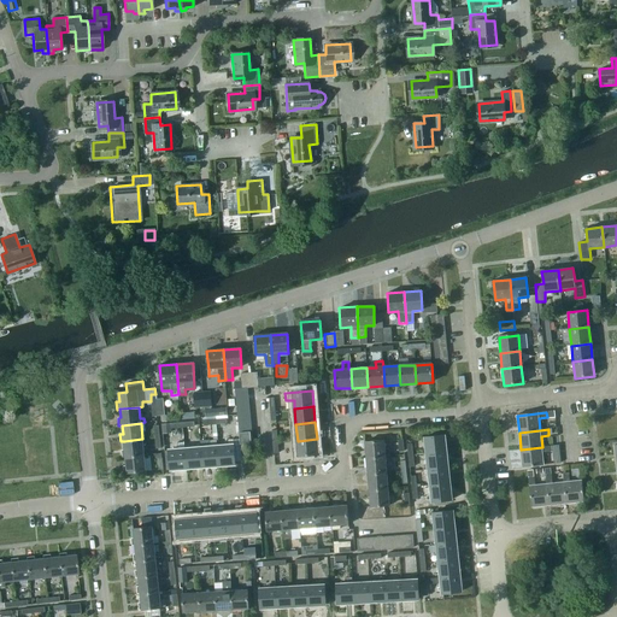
[(251,444),(251,433),(239,433),(240,445),(251,444)]
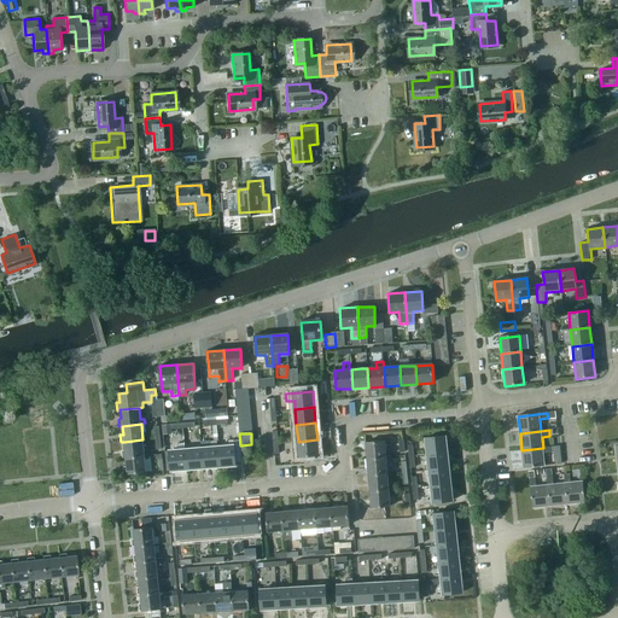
[(426,438),(429,455),(447,453),(445,436),(426,438)]
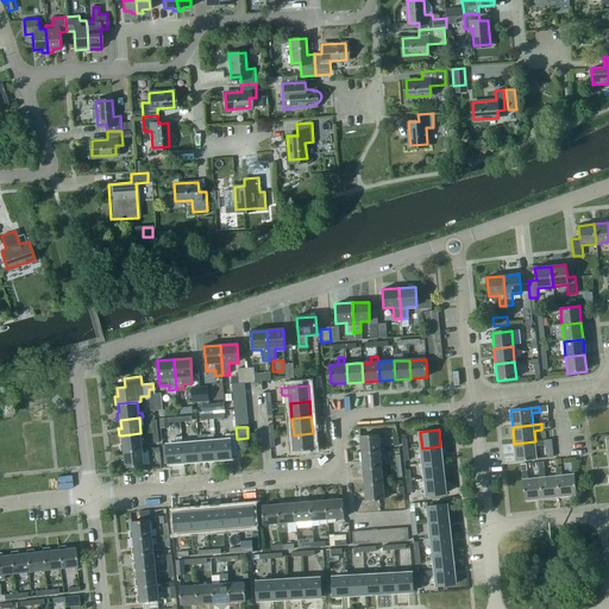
[(120,452),(124,451),(143,450),(140,433),(123,435),(123,444),(120,444),(120,452)]
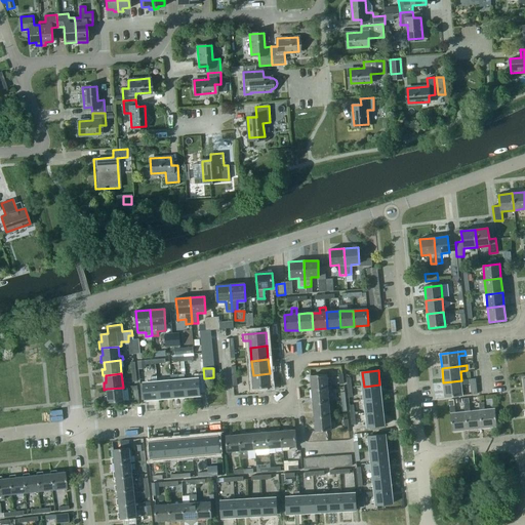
[(271,388),(270,373),(253,375),(254,389),(271,388)]
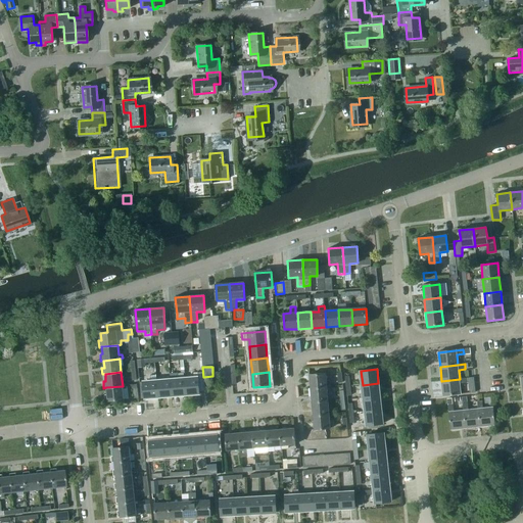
[(170,374),(171,380),(172,396),(185,395),(184,379),(184,373),(170,374)]
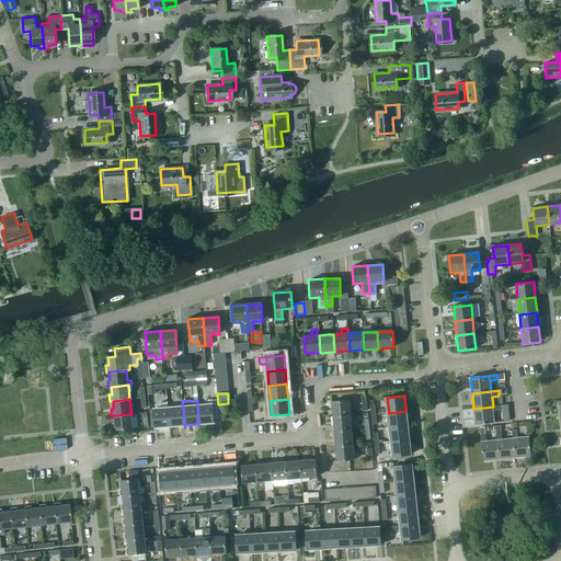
[(332,402),(333,418),(351,415),(355,415),(355,408),(350,409),(348,400),(332,402)]
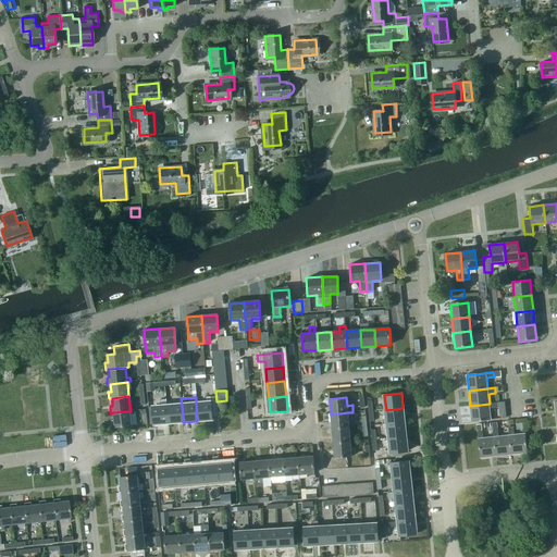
[(161,406),(151,407),(153,424),(169,423),(166,406),(166,399),(160,399),(161,406)]
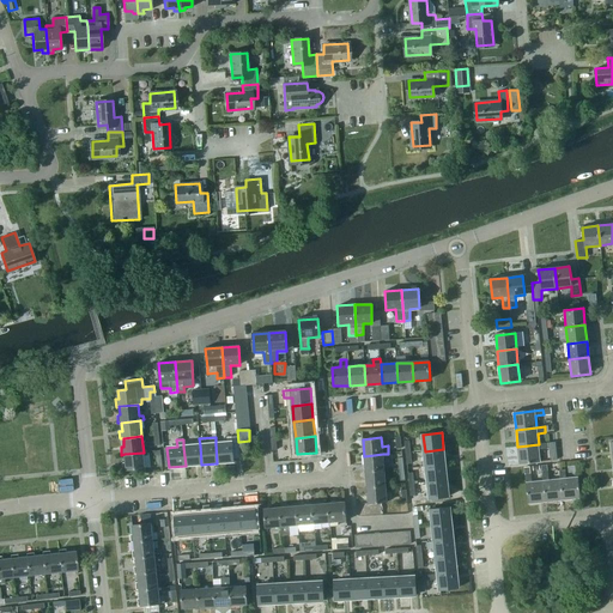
[(232,443),(216,444),(217,463),(234,462),(232,443)]
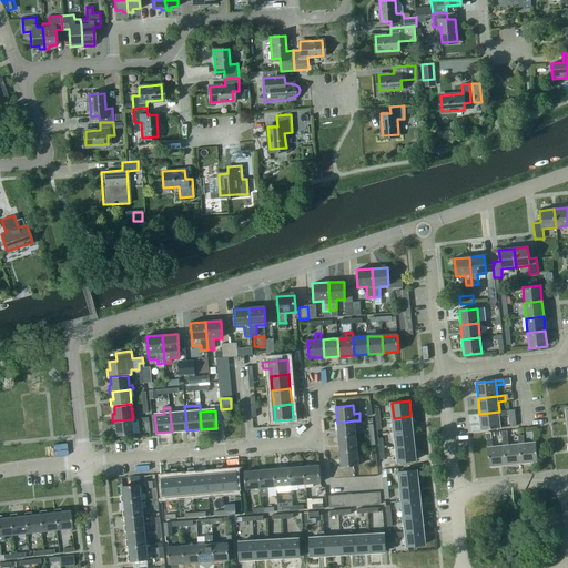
[(499,412),(479,414),(482,430),(500,428),(499,417),(507,416),(506,411),(499,412)]
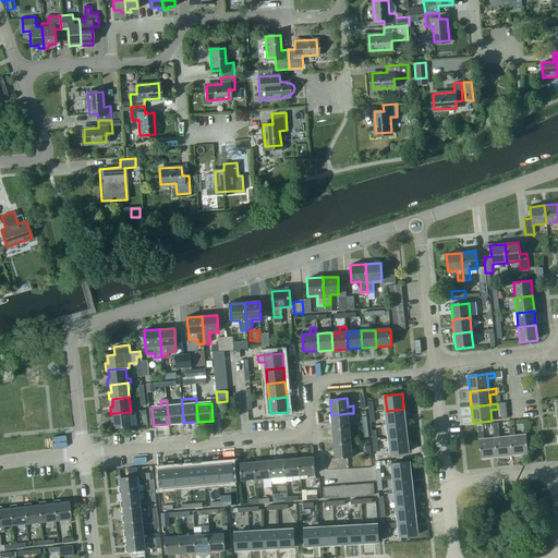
[(169,424),(183,423),(182,405),(167,407),(169,424)]
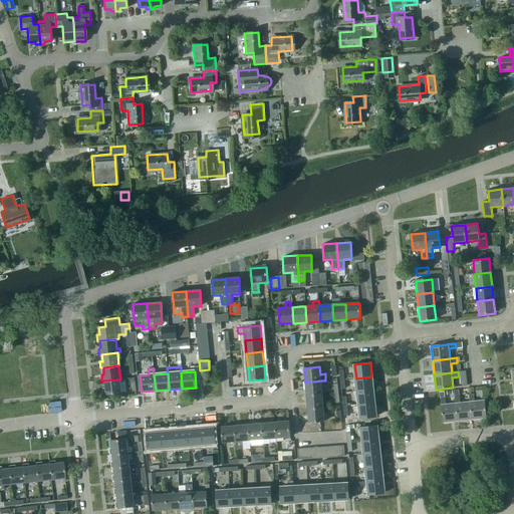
[(373,390),(371,376),(356,378),(357,392),(373,390)]
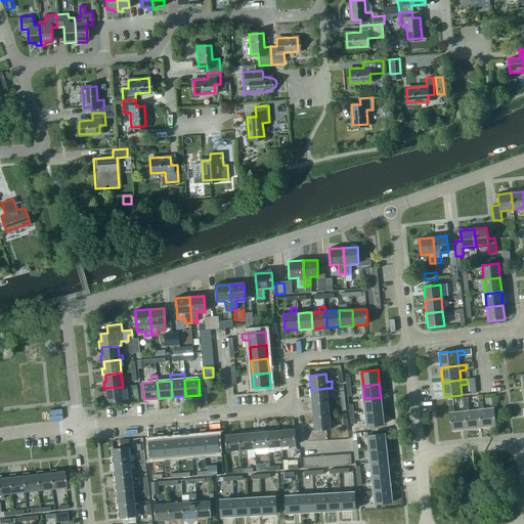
[(123,387),(106,388),(107,395),(104,396),(105,402),(124,400),(123,387)]
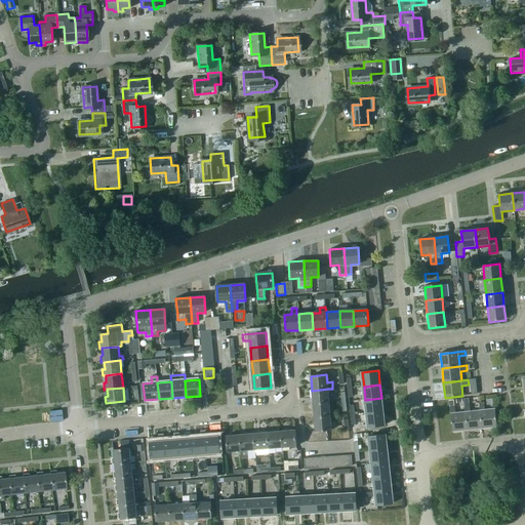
[(329,403),(328,389),(312,391),(313,404),(329,403)]
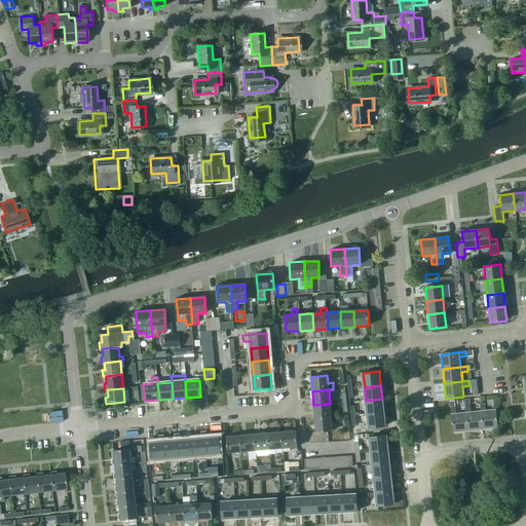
[(367,406),(367,414),(383,413),(382,399),(366,401),(362,402),(362,407),(367,406)]
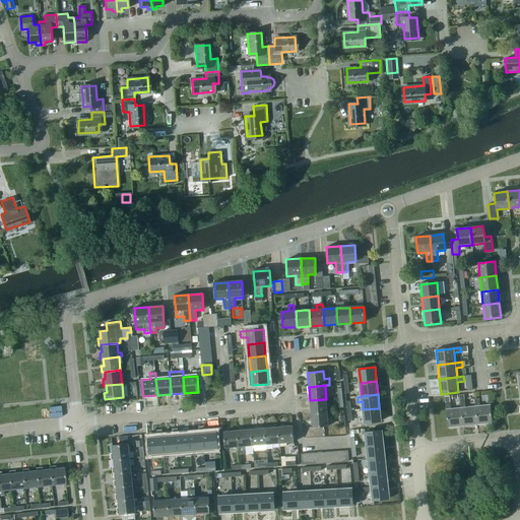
[(327,412),(326,399),(310,400),(311,413),(327,412)]
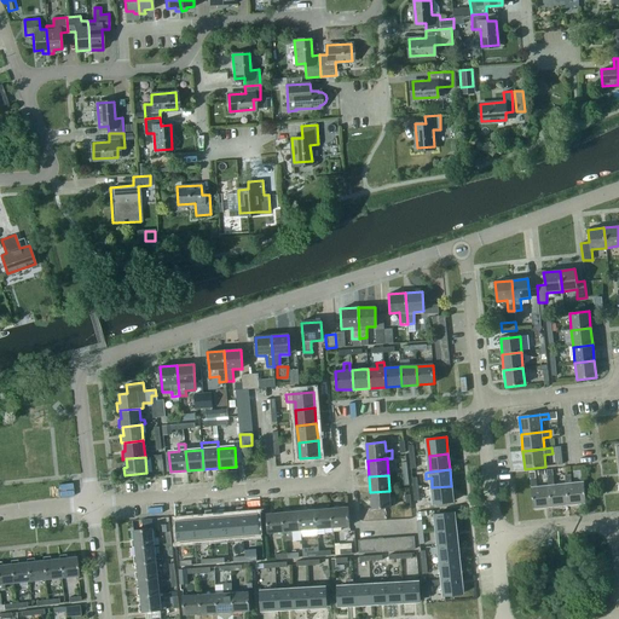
[(565,476),(566,485),(567,505),(586,503),(584,482),(572,485),(571,475),(565,476)]
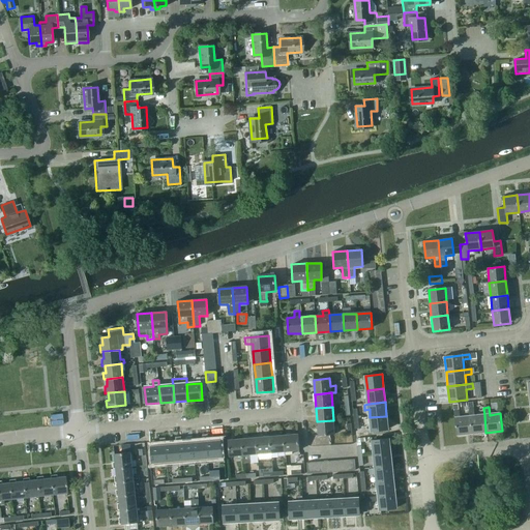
[(471,434),(486,433),(484,415),(474,416),(474,409),(469,410),(470,417),(471,434)]
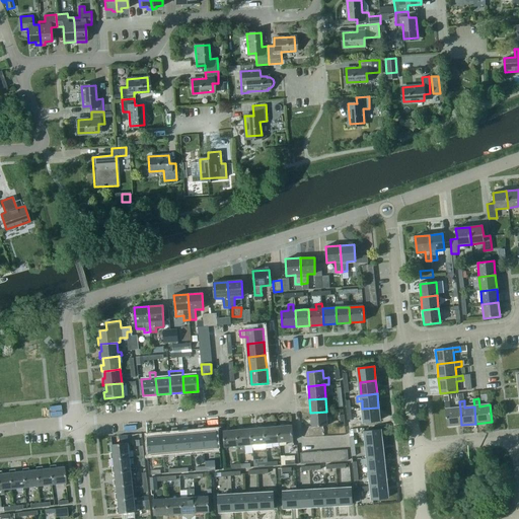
[(461,425),(460,409),(450,410),(449,401),(445,402),(447,427),(461,425)]
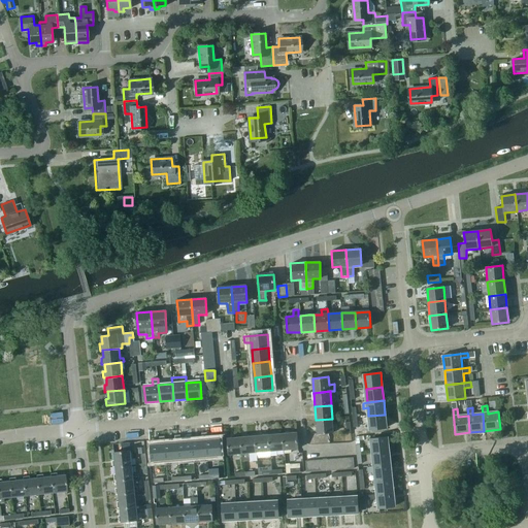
[(386,429),(385,415),(368,416),(370,430),(386,429)]
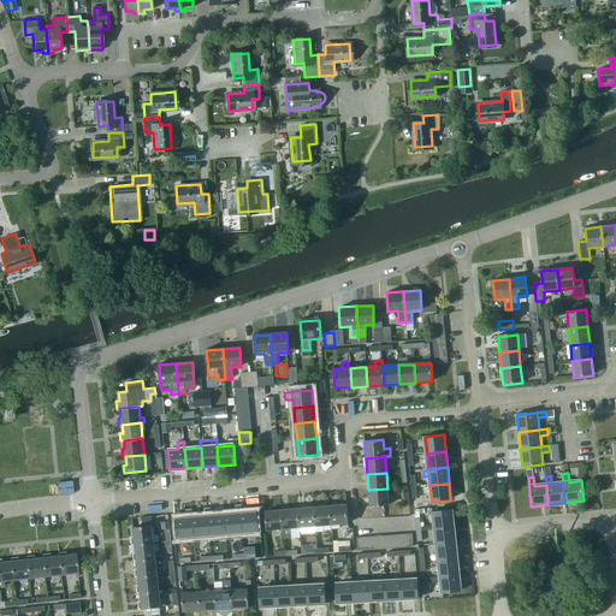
[(388,489),(368,490),(369,507),(389,505),(388,489)]
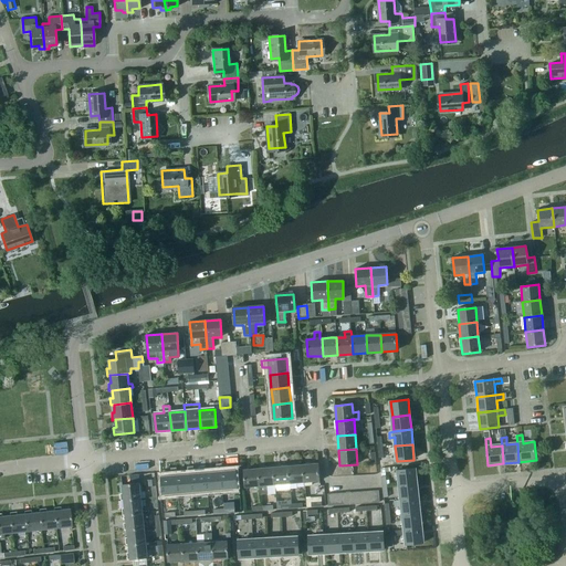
[(318,464),(303,465),(305,483),(320,481),(318,464)]
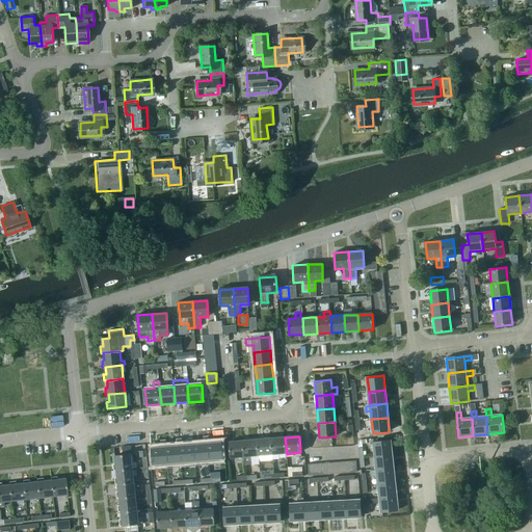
[(285,437),(271,439),(272,455),(273,458),(277,457),(276,454),(287,454),(285,437)]
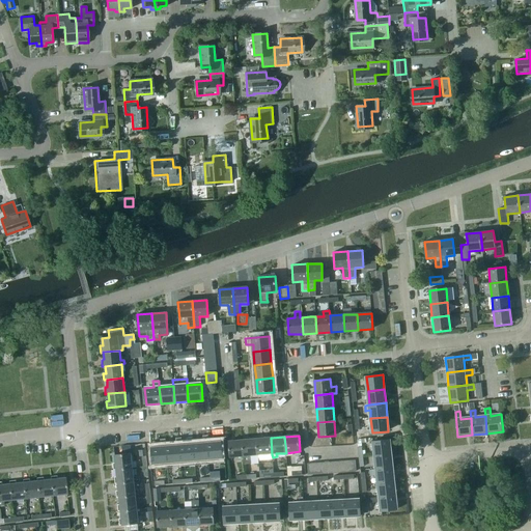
[(271,438),(256,439),(258,455),(272,454),(271,438)]
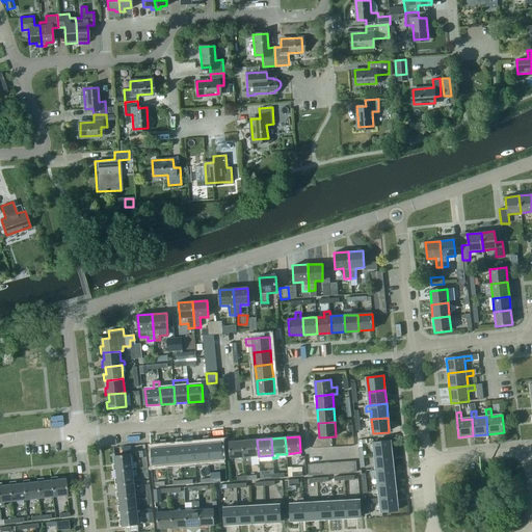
[(243,441),(244,457),(245,464),(251,464),(250,457),(259,456),(257,440),(243,441)]
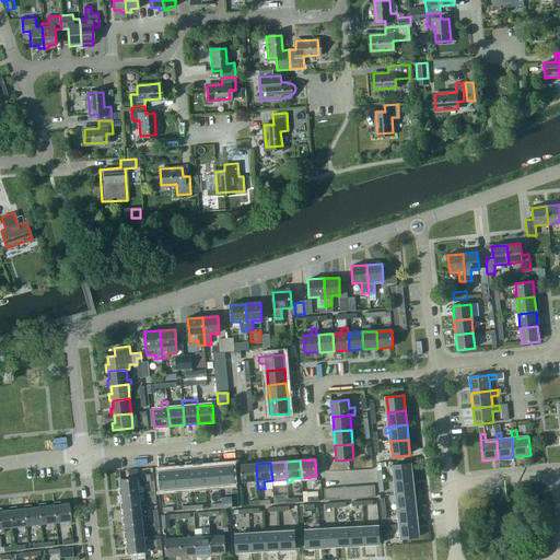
[(243,482),(257,481),(256,464),(241,465),(243,482)]
